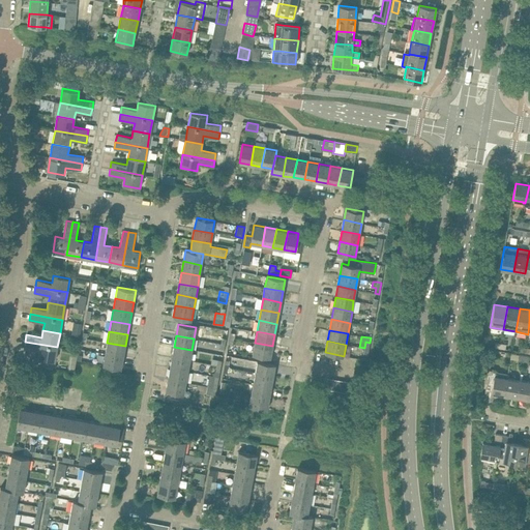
[(55,361),(57,347),(25,342),(24,348),(39,351),(37,358),(55,361)]
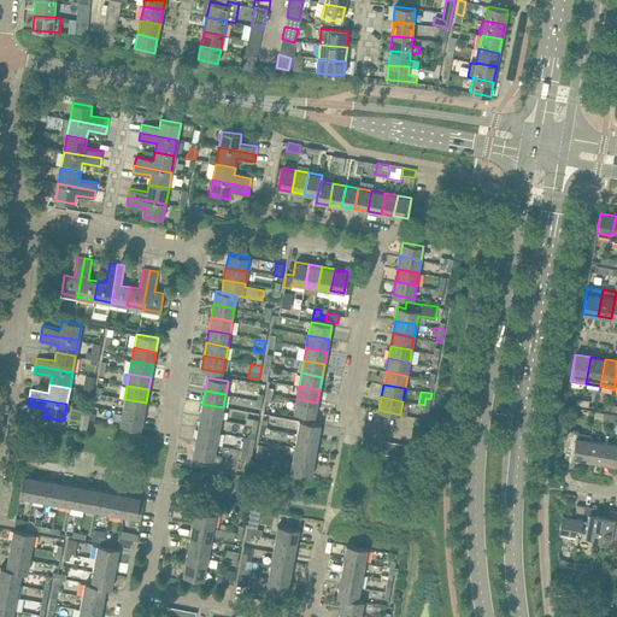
[(144,416),(146,403),(124,399),(122,411),(144,416)]
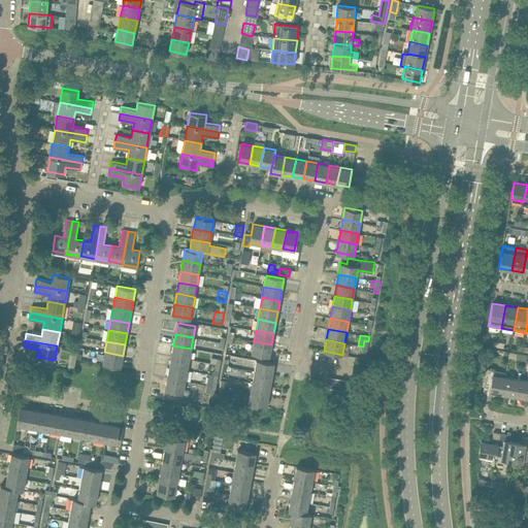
[(269,356),(271,344),(254,341),(252,353),(269,356)]
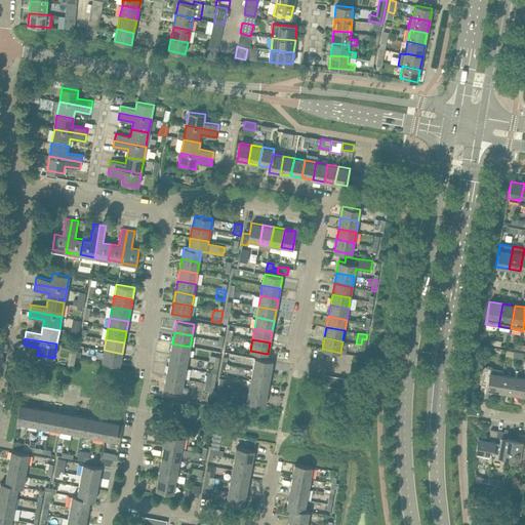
[(188,358),(190,347),(172,344),(170,354),(188,358)]
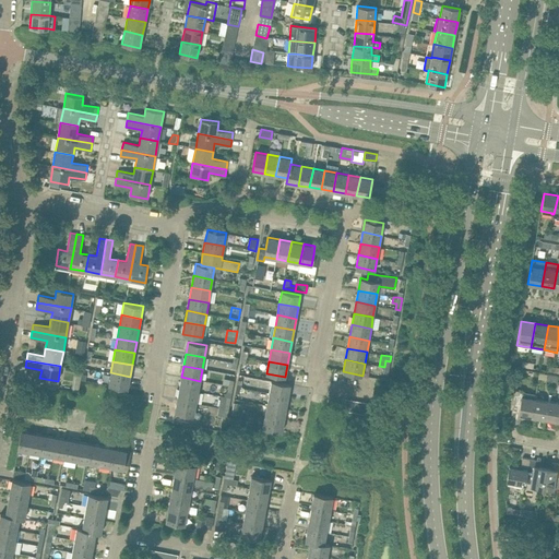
[(128,389),(130,377),(110,372),(108,384),(128,389)]
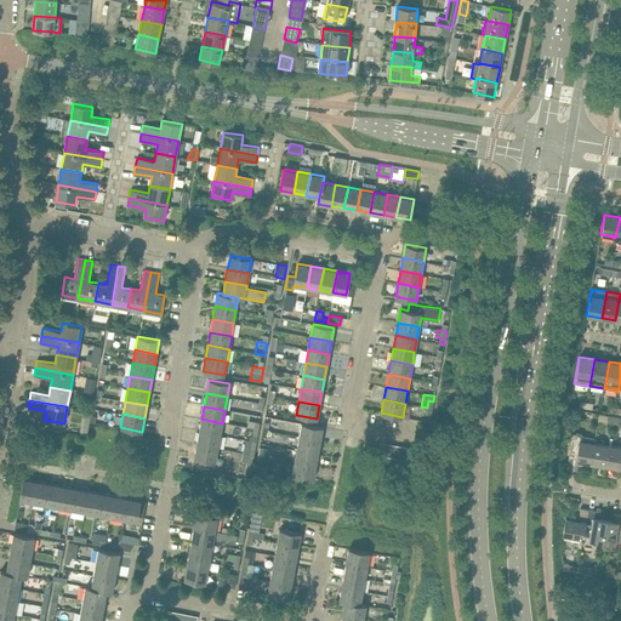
[(222,423),(201,419),(199,432),(220,436),(222,423)]
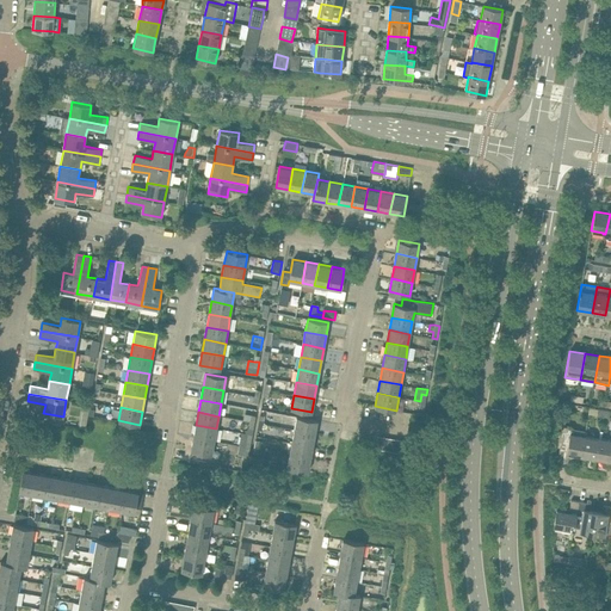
[(315,433),(318,420),(296,417),(294,430),(315,433)]
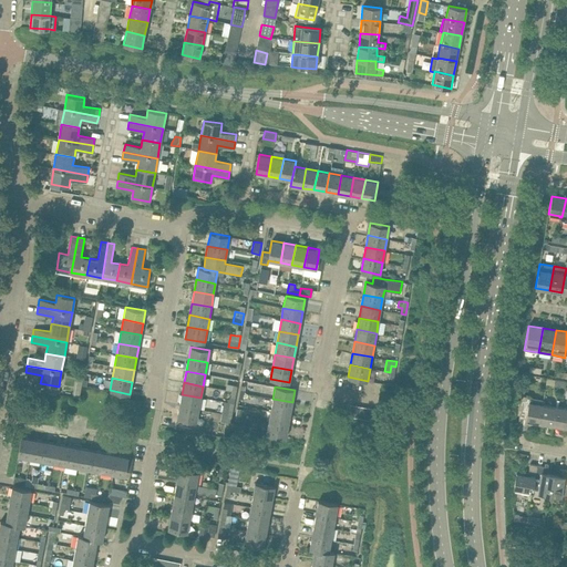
[(198,410),(200,398),(182,394),(179,405),(198,410)]
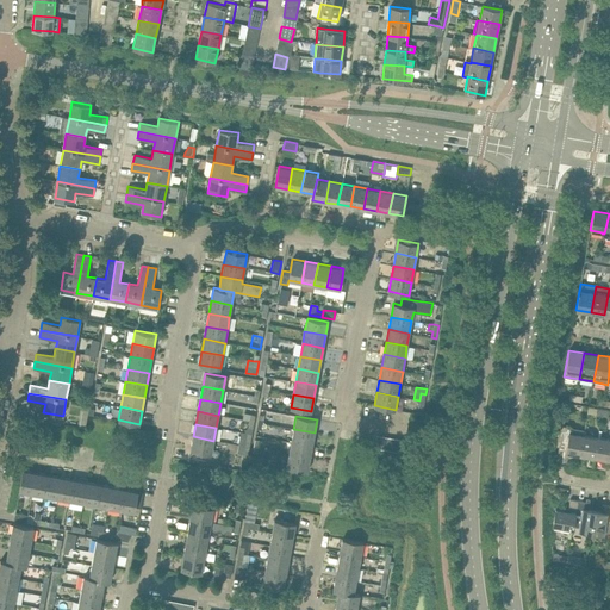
[(580,454),(584,435),(584,434),(584,430),(571,428),(571,427),(562,425),(558,453),(566,455),(566,452),(580,454)]
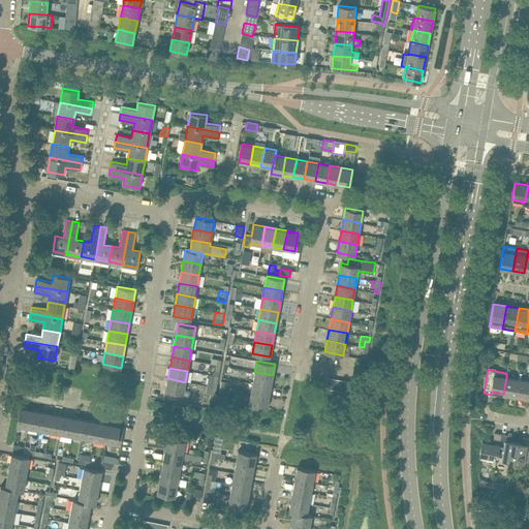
[(271,386),(273,375),(254,372),(252,382),(271,386)]
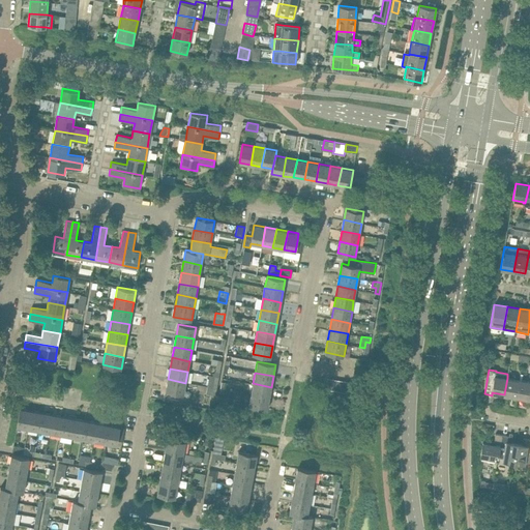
[(216,388),(218,380),(218,377),(209,376),(207,387),(212,388),(216,388)]
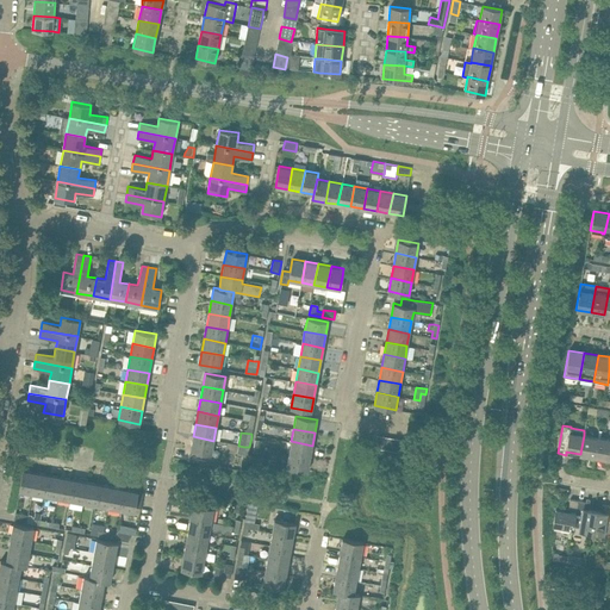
[(595,458),(598,437),(584,435),(580,454),(595,458)]
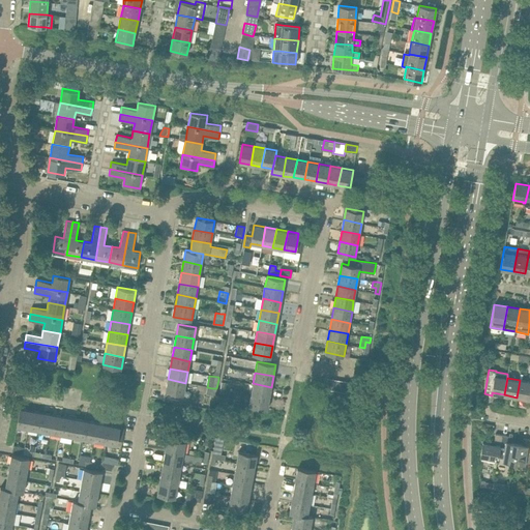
[(183,393),(185,383),(168,379),(166,390),(183,393)]
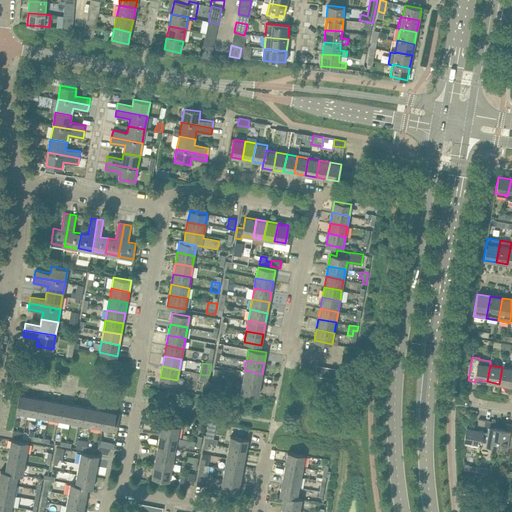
[(511,386),(511,380),(511,368),(502,367),(499,384),(511,386)]
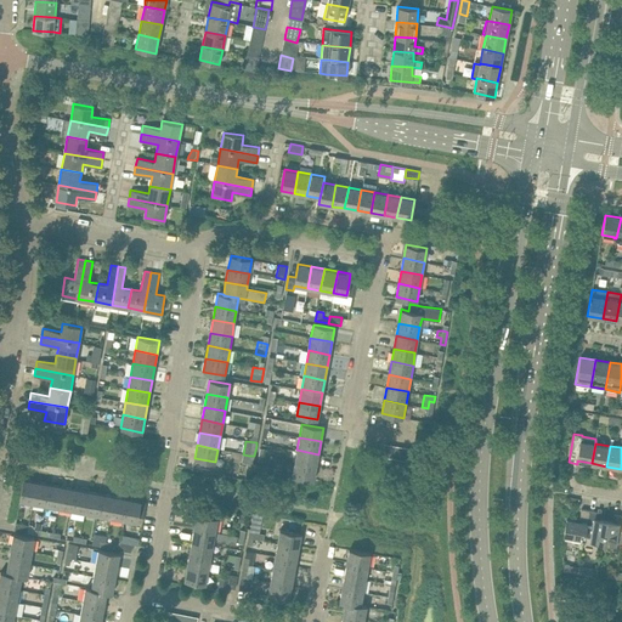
[(316,467),(318,454),(297,450),(294,463),(316,467)]
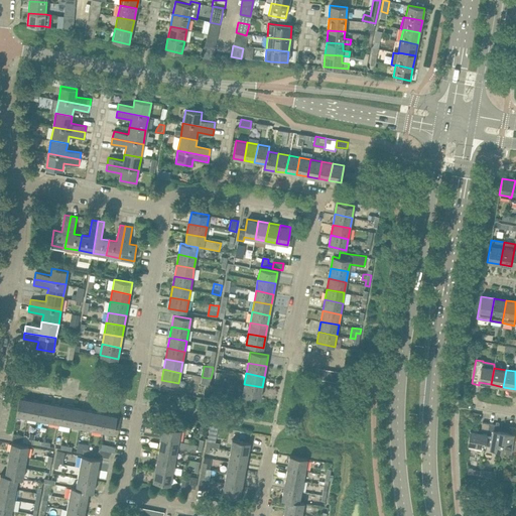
[(210,385),(211,378),(207,378),(206,384),(205,388),(217,390),(218,386),(210,385)]
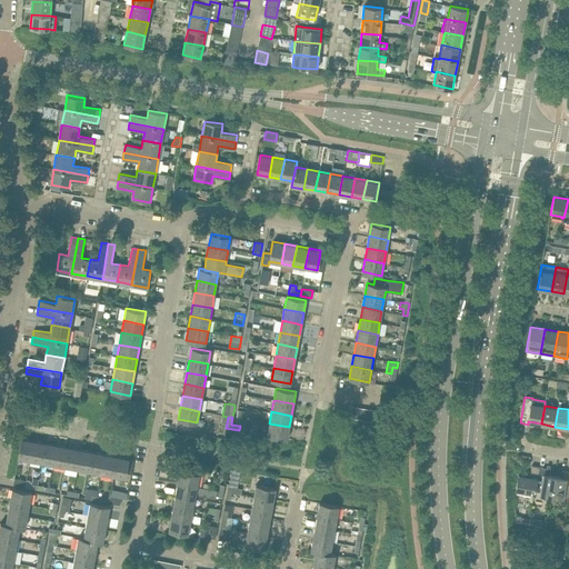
[(287,439),(289,427),(269,423),(267,436),(287,439)]
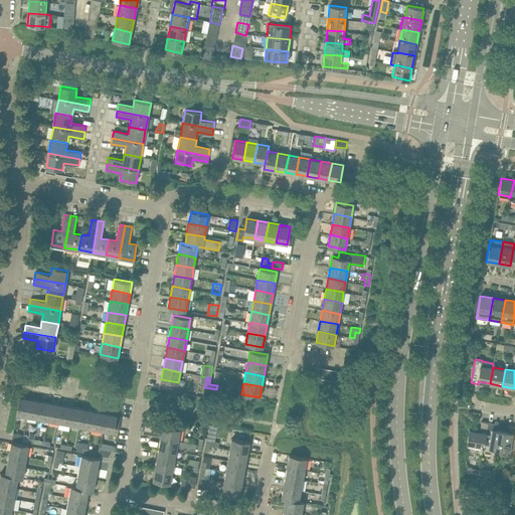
[(27,416),(30,398),(19,396),(16,414),(27,416)]
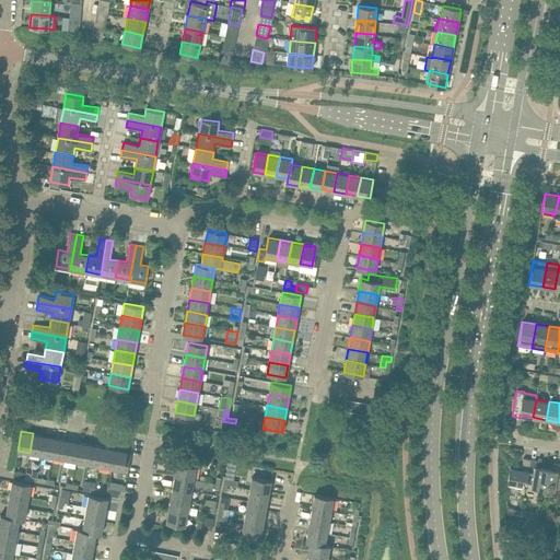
[(41,455),(45,435),(33,433),(30,453),(41,455)]
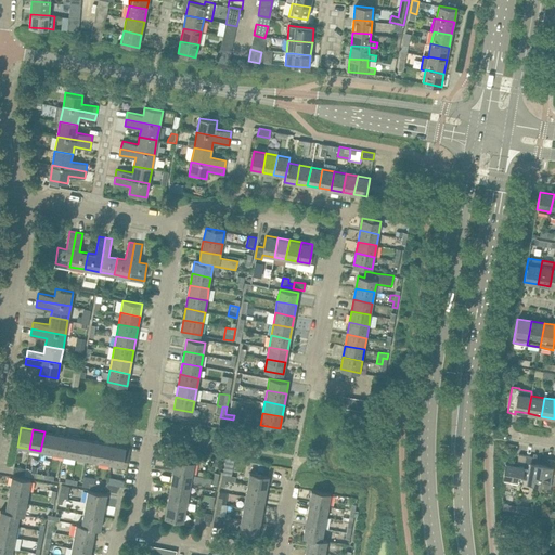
[(52,453),(55,434),(44,431),(40,451),(52,453)]
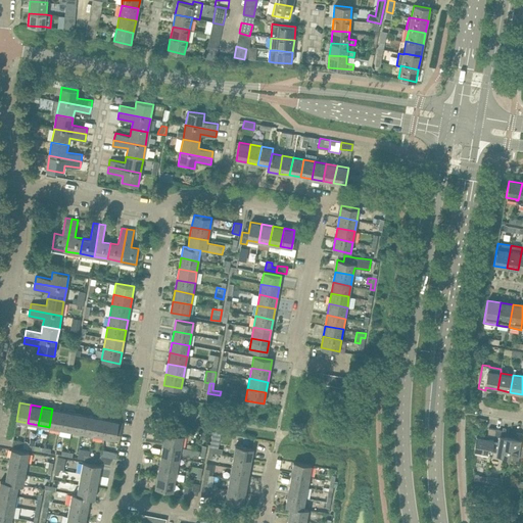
[(59,429),(63,411),(52,409),(49,427),(59,429)]
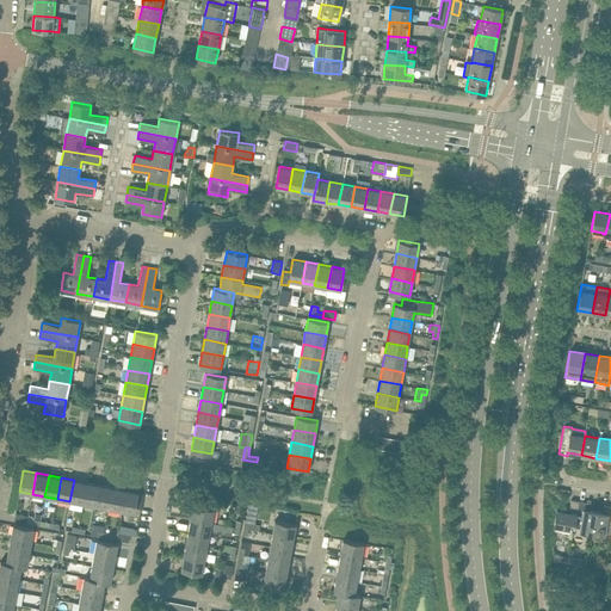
[(82,504),(87,482),(74,480),(69,501),(82,504)]
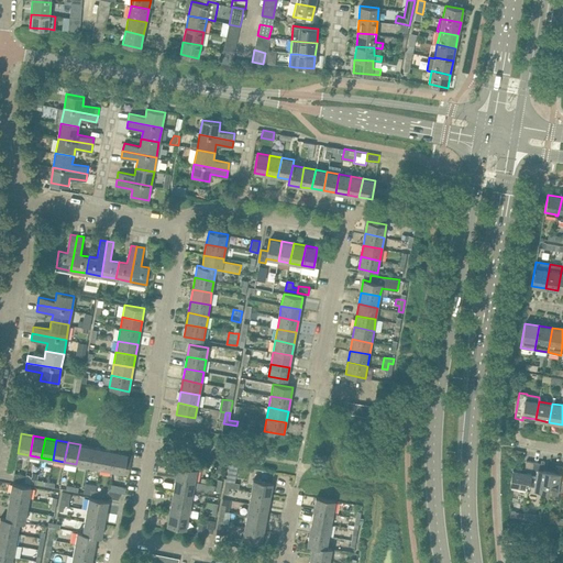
[(88,466),(91,446),(80,444),(76,464),(88,466)]
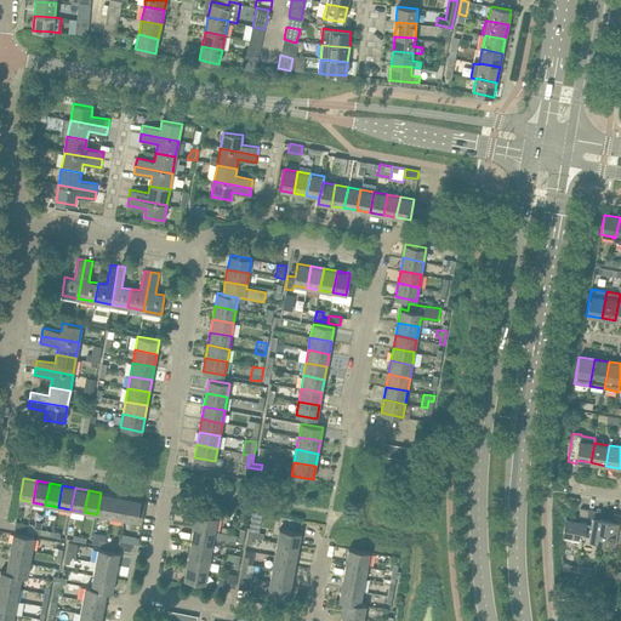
[(109,517),(114,495),(101,493),(97,514),(109,517)]
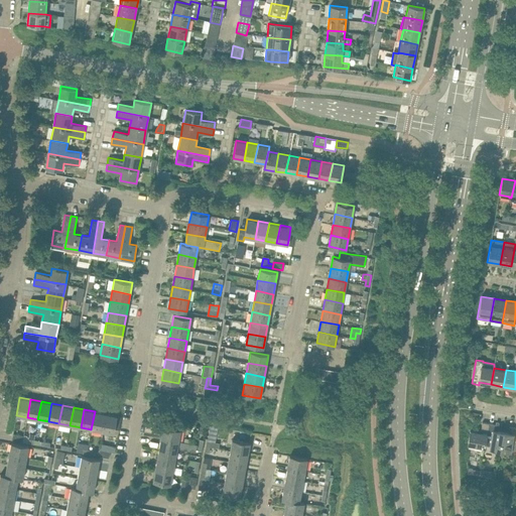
[(102,431),(106,413),(95,411),(91,429),(102,431)]
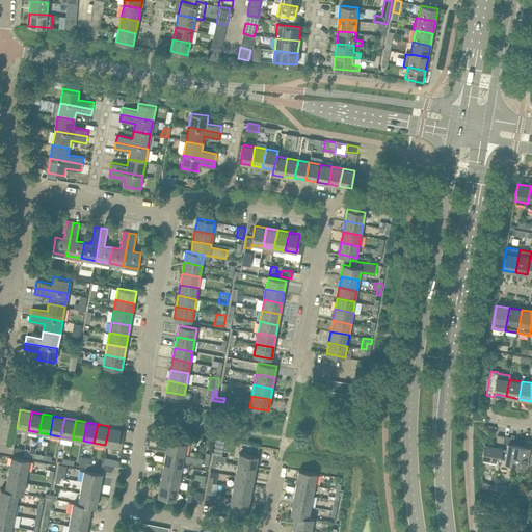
[(121,428),(109,426),(105,445),(116,447),(121,428)]
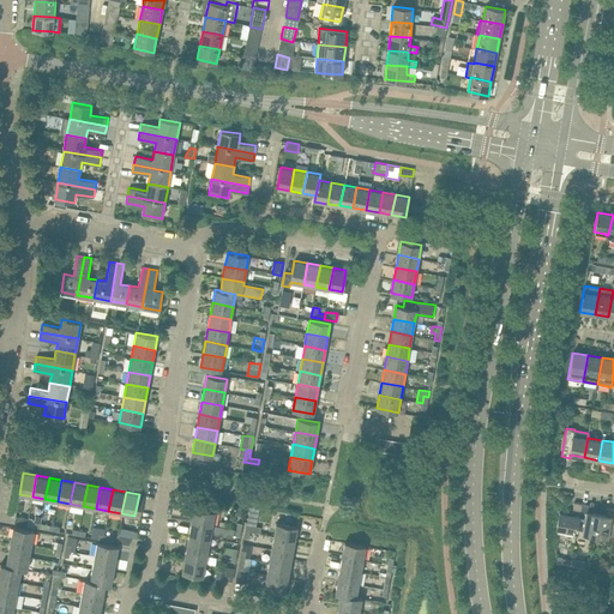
[(577,529),(581,504),(575,503),(572,516),(559,513),(557,528),(577,531),(577,529)]
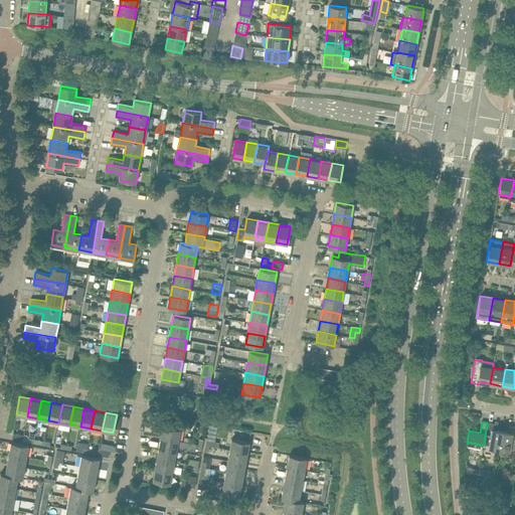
[(499,449),(502,431),(496,430),(498,421),(497,421),(497,423),(487,422),(484,444),(490,445),(489,447),(499,449)]
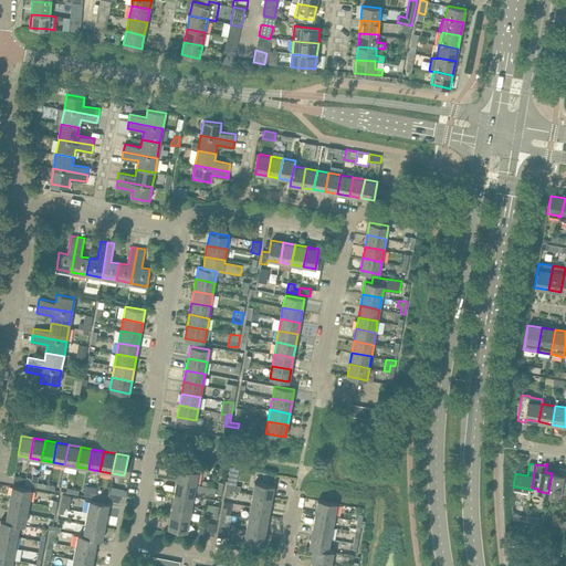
[(179,468),(176,480),(196,483),(198,471),(179,468)]
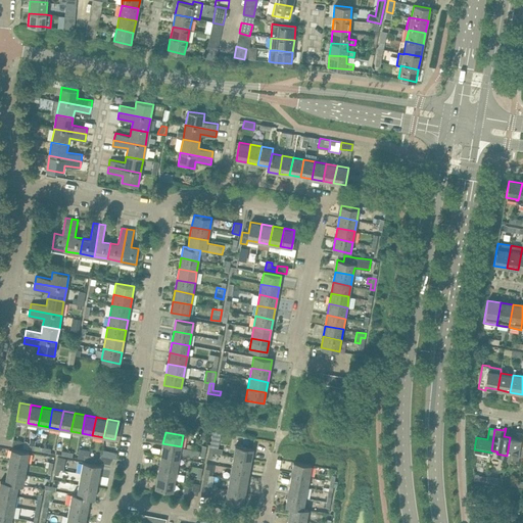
[(522,456),(522,433),(517,432),(516,438),(510,437),(507,456),(517,458),(517,455),(522,456)]
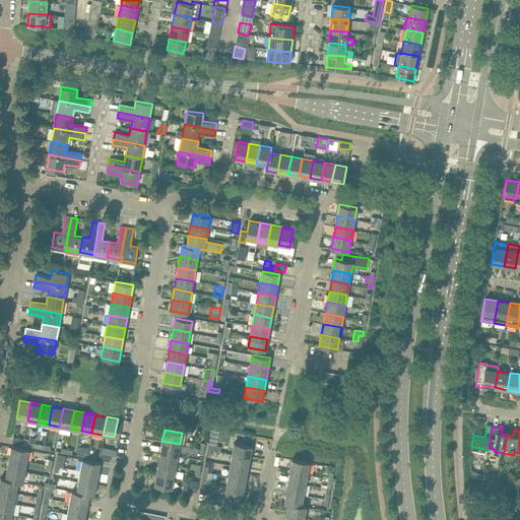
[(12,443),(22,445),(24,439),(13,437),(12,443)]
